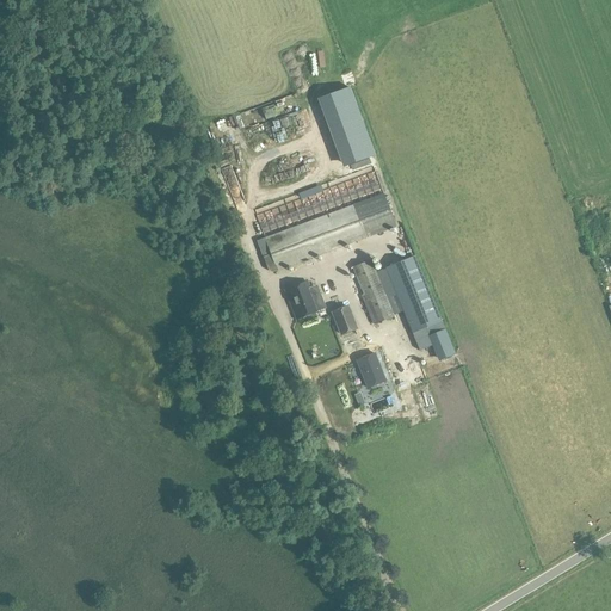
[(350,86),(318,98),(344,167),(376,155),(350,86)]
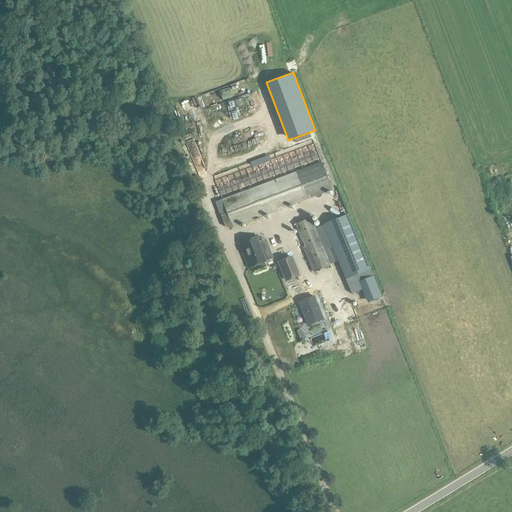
[(223,101),(252,91),(248,79),(219,89),(223,101)]
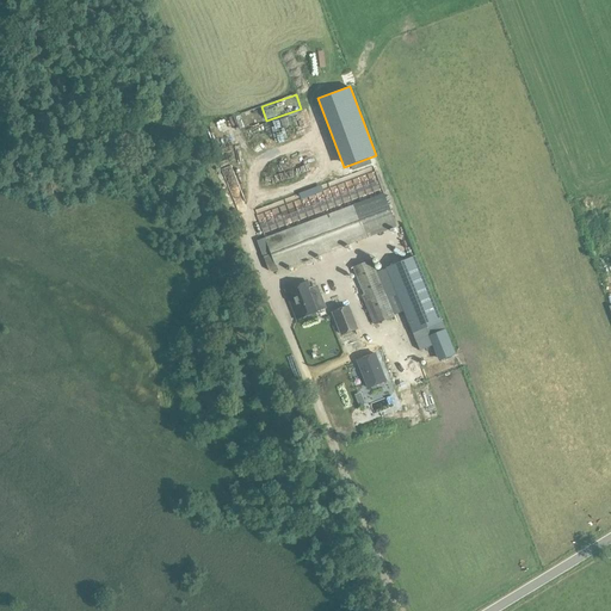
[(215,121),(218,139),(227,137),(223,118),(215,121)]
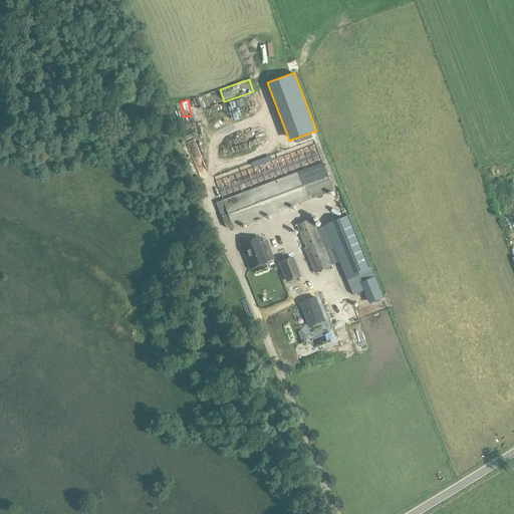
[(218,133),(209,137),(212,148),(219,145),(218,141),(221,140),(218,133)]
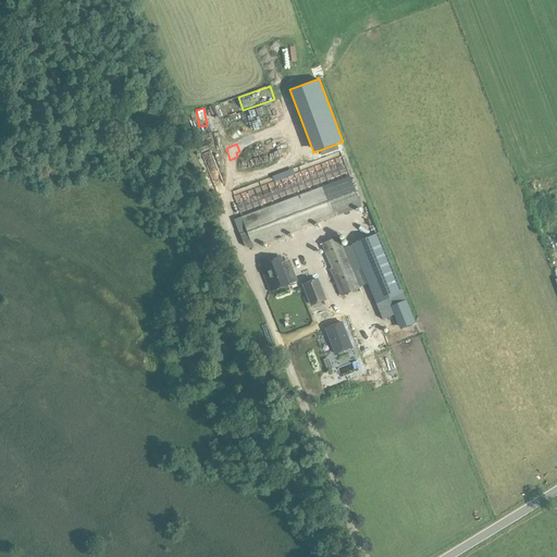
[(217,170),(211,172),(215,184),(222,183),(217,170)]
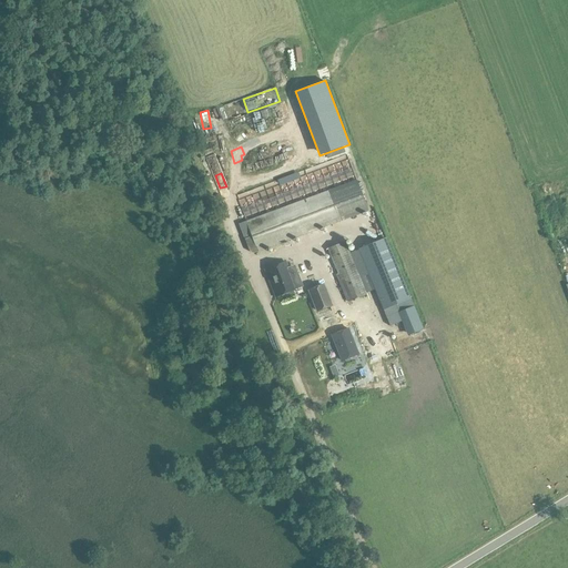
[(357,180),(245,222),(246,223),(252,237),(257,253),(368,212),(357,180)]
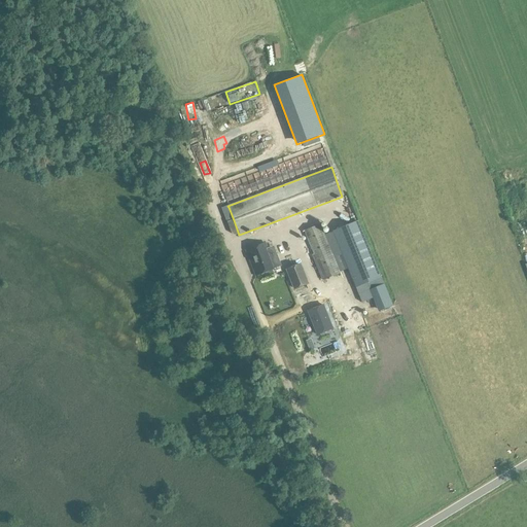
[(234,220),(229,207),(221,209),(227,222),(234,220)]
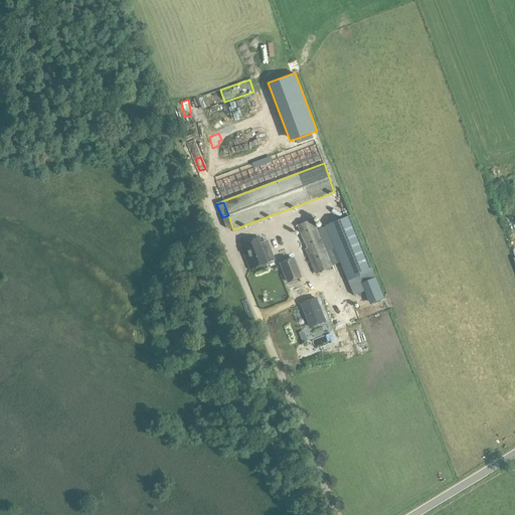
[(228,215),(222,217),(226,229),(230,230),(233,229),(228,215)]
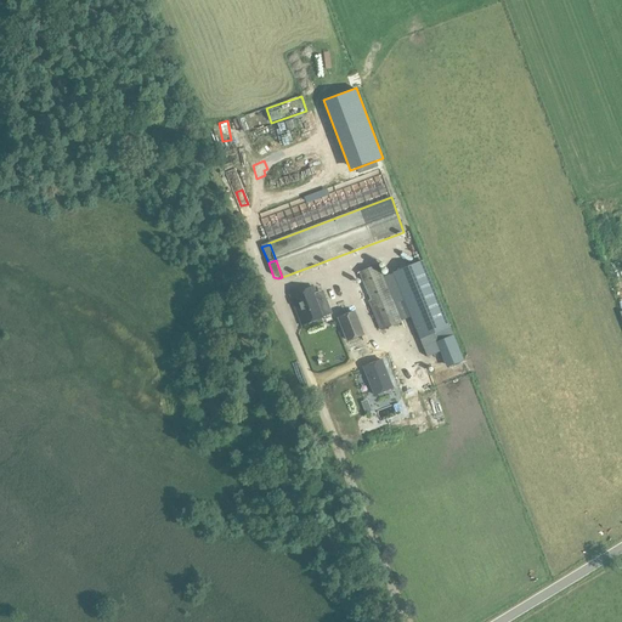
[(423,263),(393,275),(419,340),(420,340),(450,328),(423,263)]
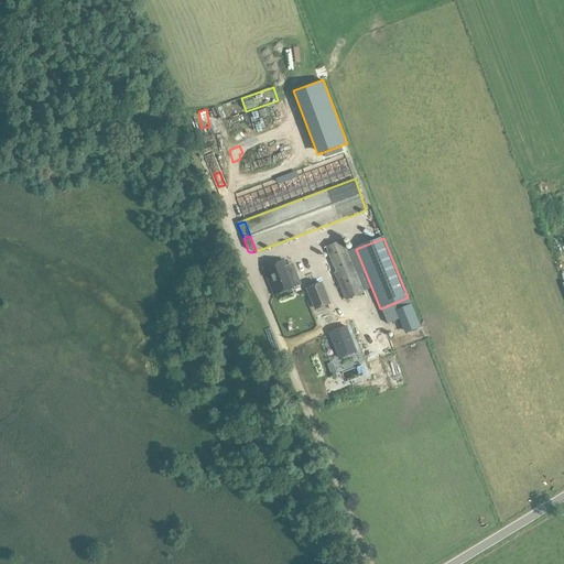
[(357,278),(342,240),(323,248),(344,300),(364,292),(357,278)]
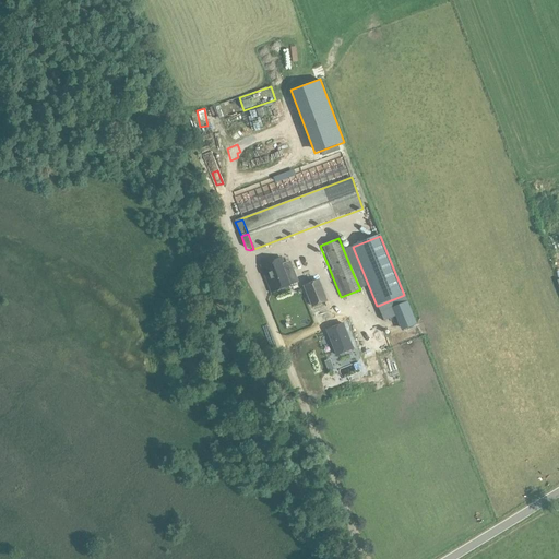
[(305,250),(294,254),(300,276),(312,273),(305,250)]
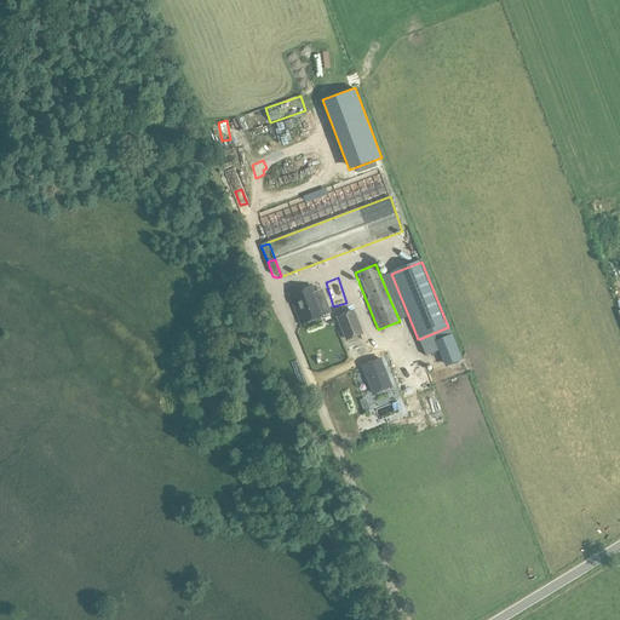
[(311,287),(290,296),(302,325),(331,313),(321,291),(314,293),(311,287)]
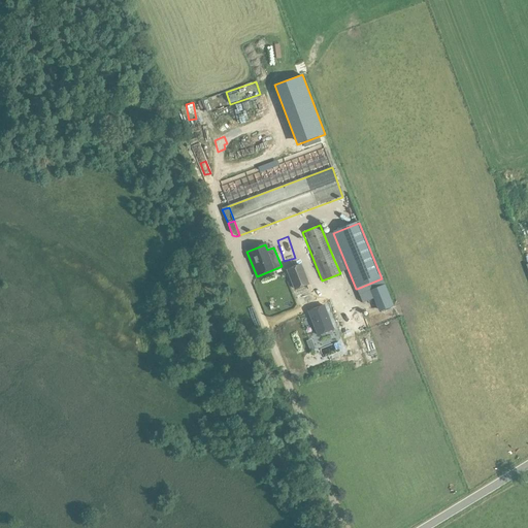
[(300,265),(288,270),(295,290),(307,285),(300,265)]
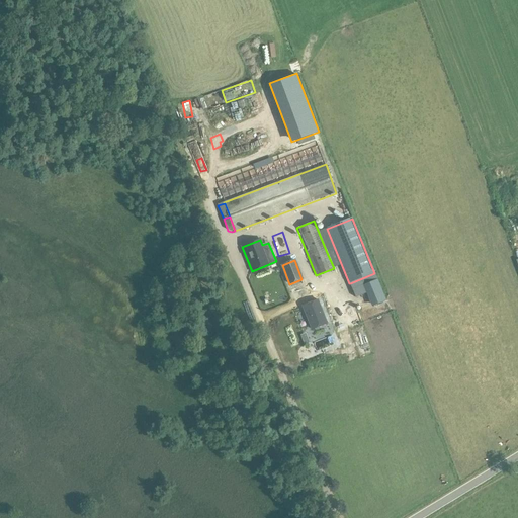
[(377,280),(365,285),(368,292),(374,306),(385,301),(377,280)]
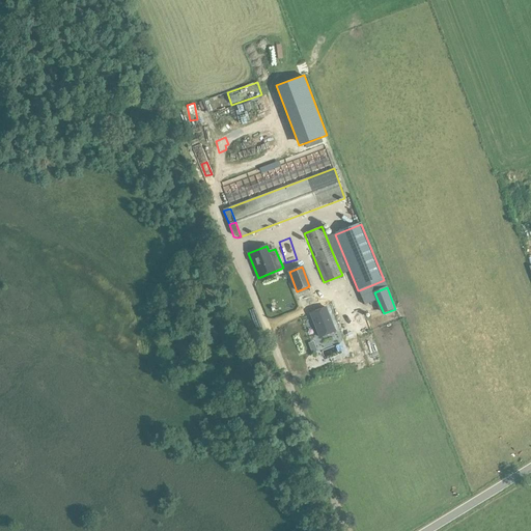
[(310,314),(319,338),(335,332),(326,308),(310,314)]
